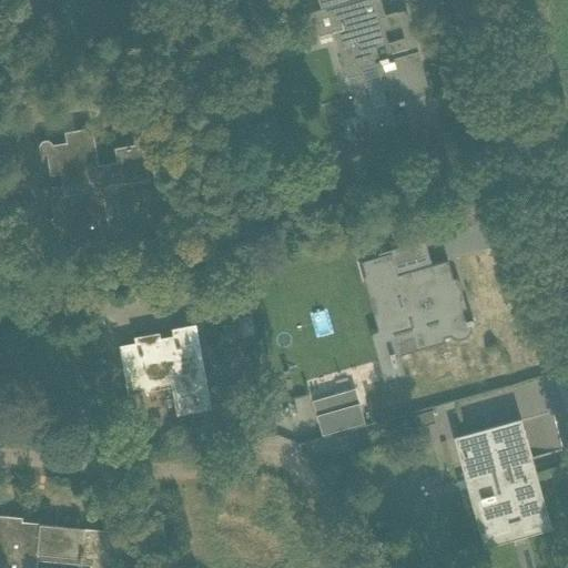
[(435,114),(413,36),(387,43),(381,19),(385,18),(379,0),(355,0),(312,12),(318,36),(333,32),(345,73),(375,64),(387,105),(403,101),(408,122),(414,120),(423,118),(427,132),(439,129),(435,114)]
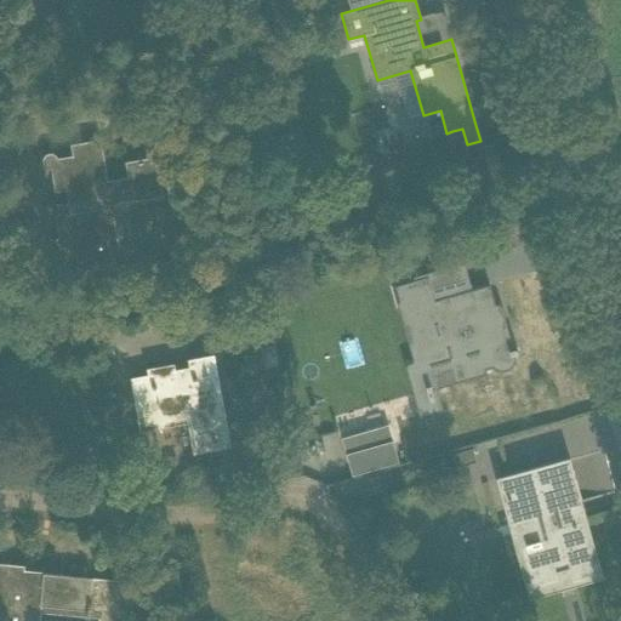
[(70,144),(72,157),(57,159),(57,158),(56,157),(55,154),(53,154),(51,153),(50,153),(49,153),(47,153),(46,154),(45,155),(44,155),(44,157),(43,159),(43,160),(41,161),(43,163),(43,164),(44,166),(46,167),(47,169),(49,169),(51,169),(55,192),(66,191),(69,212),(55,216),(60,241),(63,241),(68,263),(93,258),(91,243),(118,238),(112,210),(109,211),(108,205),(136,200),(136,201),(161,197),(155,157),(125,163),(127,177),(108,181),(101,140),(70,144)]
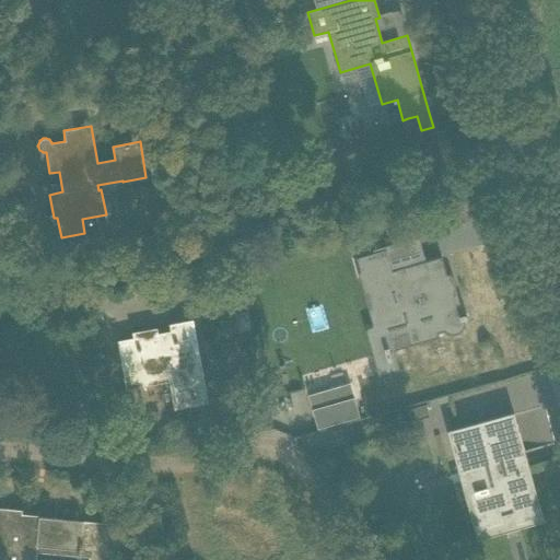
[(393,246),(387,225),(366,231),(372,253),(393,246)]
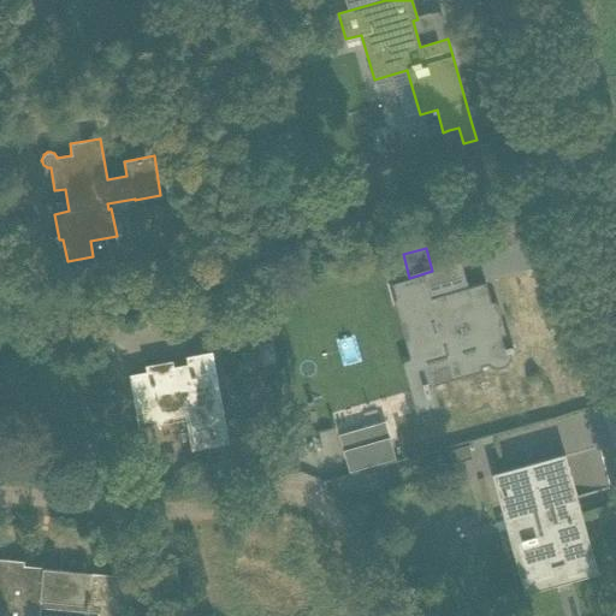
[(424,274),(391,284),(396,300),(398,298),(416,361),(410,362),(418,389),(424,388),(426,396),(426,397),(427,397),(428,397),(430,397),(430,396),(430,395),(428,386),(444,383),(483,372),(481,367),(489,365),(489,366),(490,366),(491,366),(491,367),(492,367),(493,367),(493,368),(495,368),(496,368),(497,368),(498,368),(499,368),(501,368),(502,368),(502,367),(503,367),(504,367),(504,366),(505,366),(507,366),(507,365),(508,365),(508,363),(509,362),(509,361),(510,361),(510,360),(510,359),(510,357),(511,357),(511,356),(511,355),(511,354),(511,353),(511,351),(510,351),(511,350),(513,350),(513,349),(513,348),(513,347),(511,347),(510,347),(509,347),(505,332),(505,331),(504,331),(504,330),(503,330),(503,329),(502,327),(501,326),(498,325),(497,325),(496,324),(495,324),(491,313),(492,313),(492,312),(492,311),(493,311),(492,309),(485,283),(431,297),(424,274)]
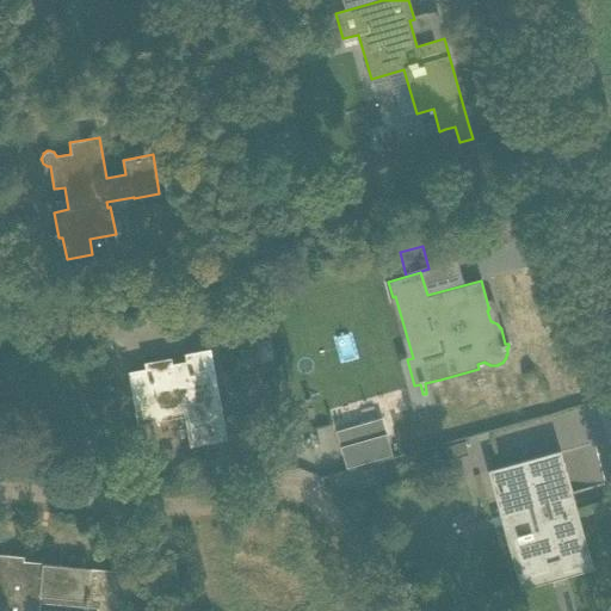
[(270,340),(255,343),(259,363),(273,360),(270,340)]
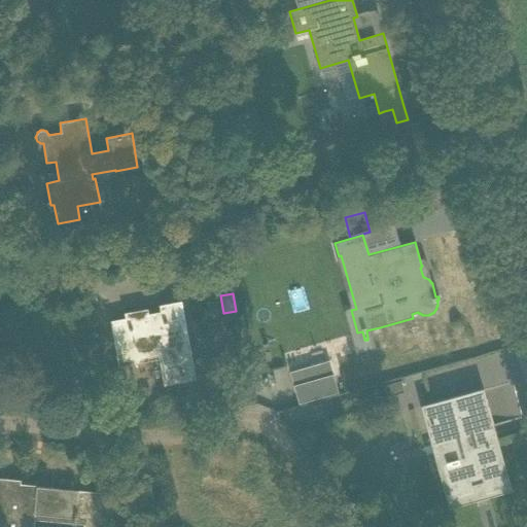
[(196,377),(181,301),(159,305),(161,313),(127,319),(134,359),(161,354),(166,382),(191,378),(196,377)]
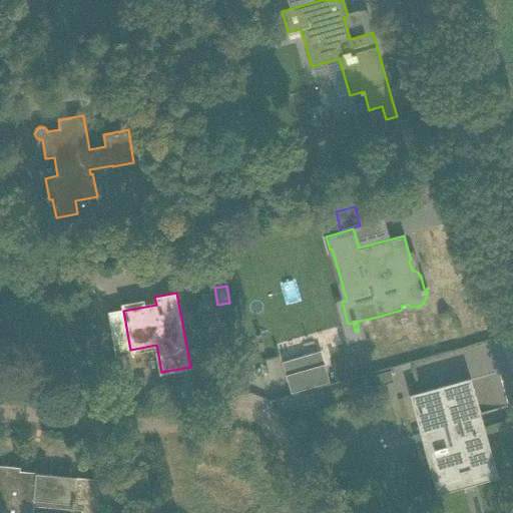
[(321,352),(282,363),(287,378),(325,367),(321,352)]
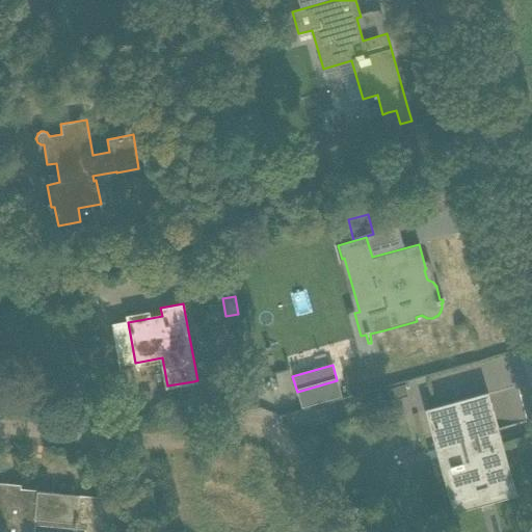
[(389,390),(392,401),(409,397),(406,384),(389,390)]
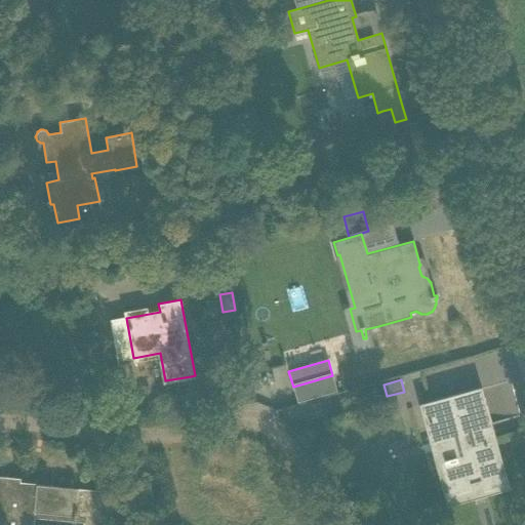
[(483,425),(475,393),(481,391),(480,389),(420,405),(447,505),(508,487),(489,422),(483,425)]
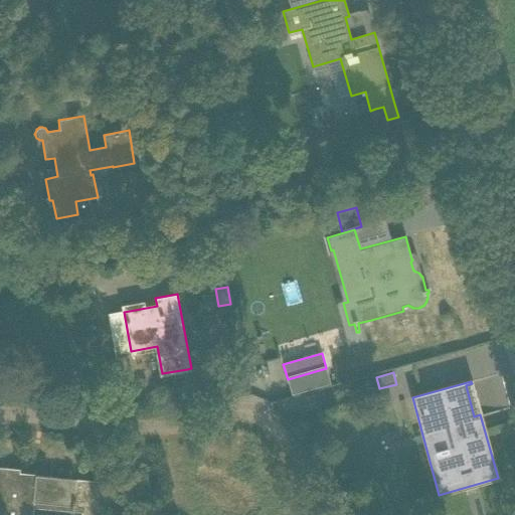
[(0,467),(0,514),(33,514),(34,509),(80,514),(108,514),(109,507),(82,504),(82,506),(73,505),(75,479),(35,476),(35,479),(19,478),(20,470),(0,467)]
